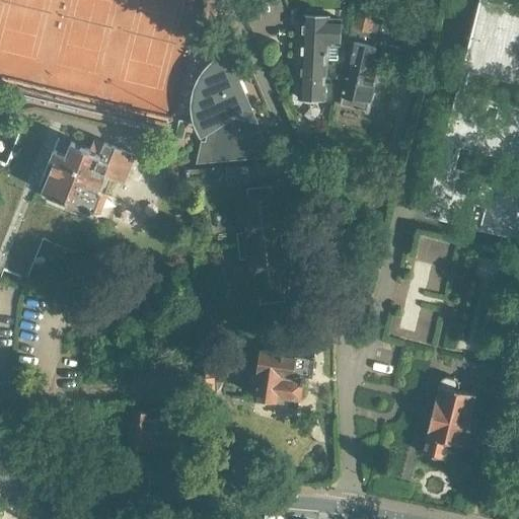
[(361,0),(355,28),(377,33),(378,34),(380,25),(372,23),(377,0),(361,0)]
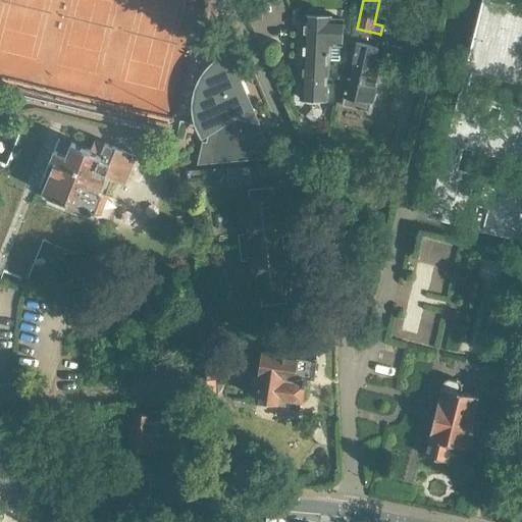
[(471,225),(493,231),(492,231),(521,239),(521,233),(521,13),(481,3),(427,214),(459,222),(464,203),(476,206),(471,225)]
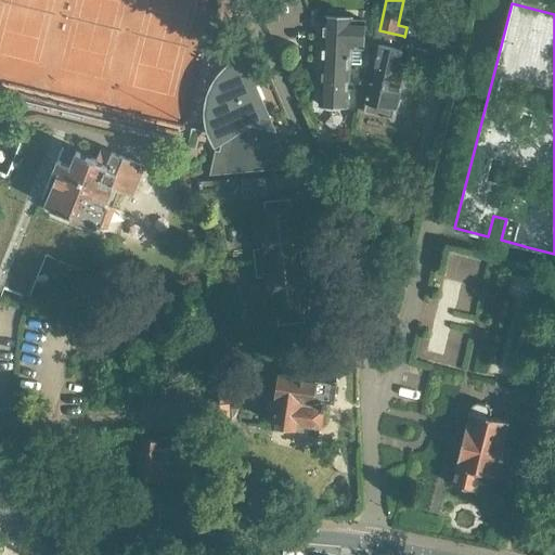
[(324,16),(321,64),(320,104),(347,106),(349,63),(361,64),(362,48),(363,48),(364,21),(351,20),(351,17),(324,16)]
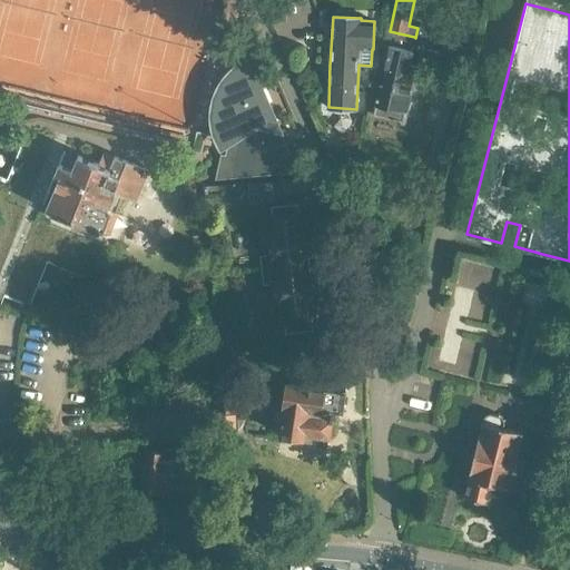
[(414,37),(390,31),(386,30),(375,74),(385,76),(382,86),(379,86),(376,96),(375,96),(374,100),(375,100),(372,115),(402,123),(413,78),(420,79),(423,67),(410,62),(412,51),(411,51),(414,37)]
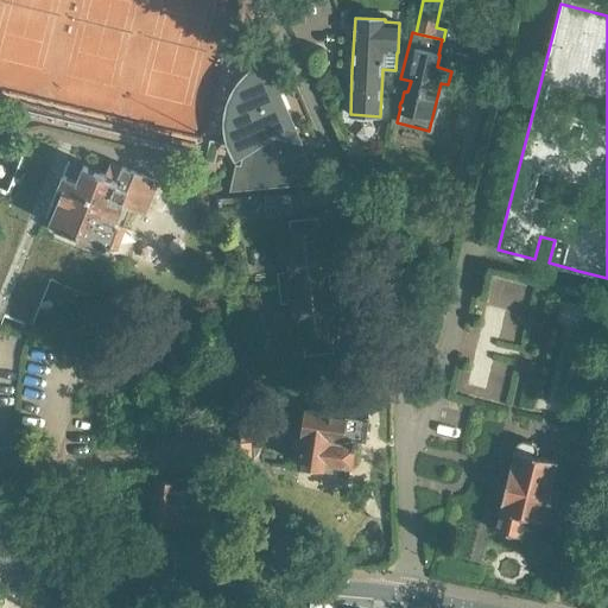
[(268,68),(267,68),(253,77),(241,90),(234,106),(232,124),(233,140),(242,156),(240,165),(236,164),(229,191),(318,184),(268,68)]
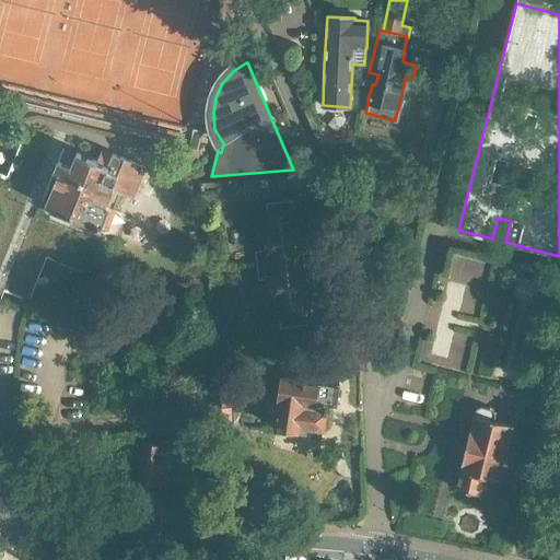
[(195,125),(189,149),(198,151),(199,144),(200,144),(205,127),(202,127),(201,128),(196,127),(196,125),(195,125)]
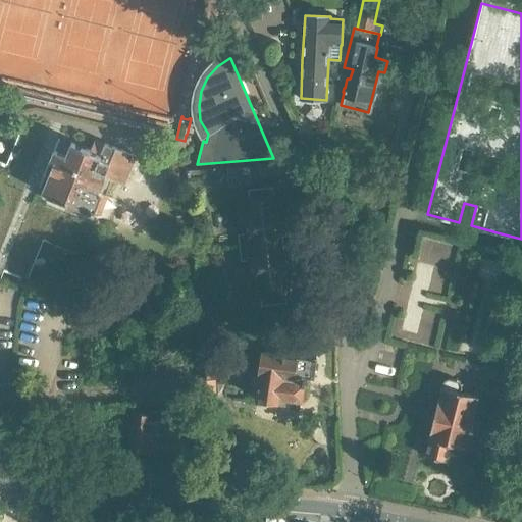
[(91,150),(71,143),(59,137),(23,123),(6,164),(0,161),(0,270),(19,278),(27,281),(44,241),(85,257),(115,181),(124,186),(137,156),(104,143),(101,151),(92,147),(91,150)]
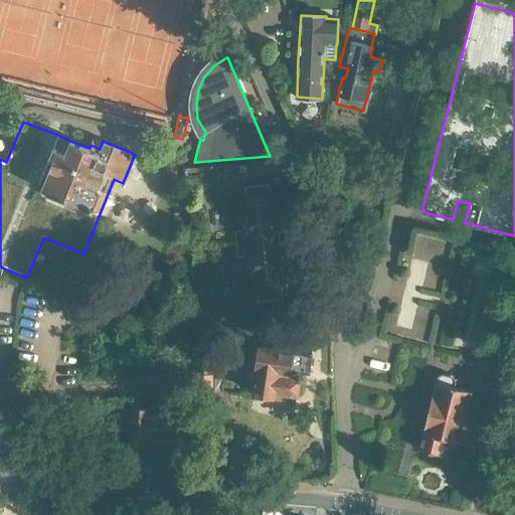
[(245,179),(244,165),(224,167),(225,181),(245,179)]
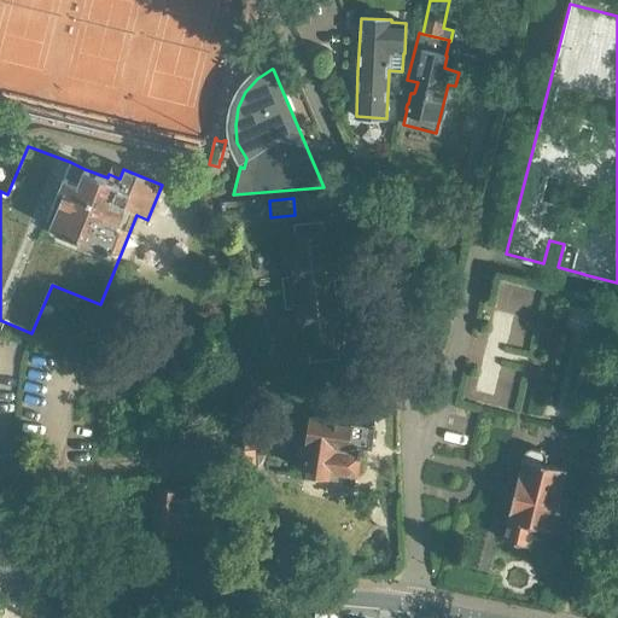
[(284,279),(285,292),(327,289),(326,275),(334,274),(337,274),(336,268),(340,267),(339,250),(333,250),(333,244),(331,244),(330,231),(324,231),(322,222),(296,226),(297,234),(291,235),(292,249),(290,249),(293,278),(284,279)]
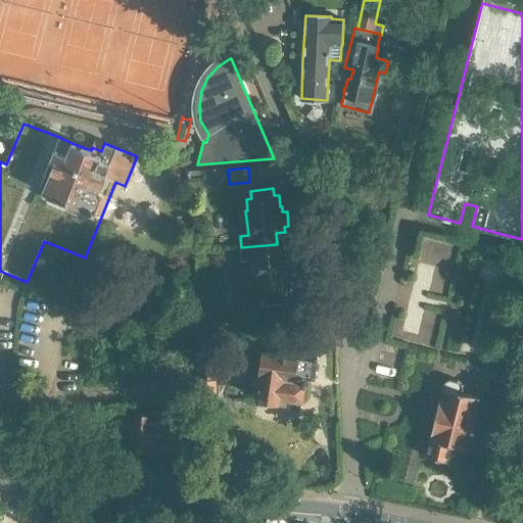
[(279,254),(277,244),(241,247),(243,259),(250,258),(253,283),(255,283),(256,294),(262,294),(264,304),(285,302),(284,291),(289,291),(288,280),(290,279),(289,274),(293,274),(292,258),(288,258),(287,253),(285,253),(279,254)]
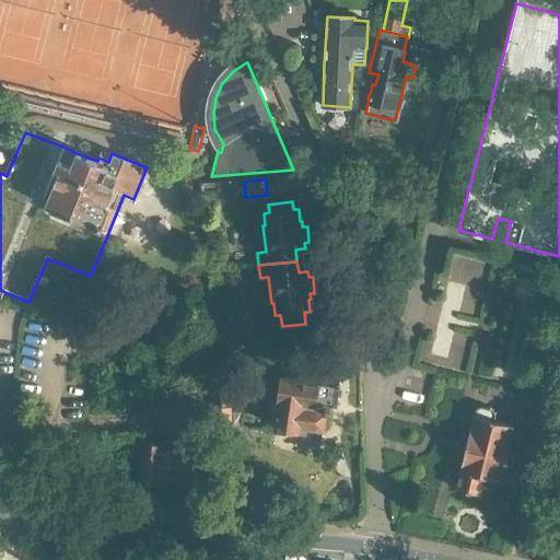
[(296,435),(322,440),(323,429),(324,429),(327,411),(330,411),(331,405),(337,406),(341,383),(339,382),(341,370),(325,368),(323,381),(317,380),(317,384),(304,383),(305,382),(281,377),(278,397),(280,397),(279,405),(276,404),(272,407),(271,416),(275,419),(277,419),(276,428),(298,431),(296,435)]
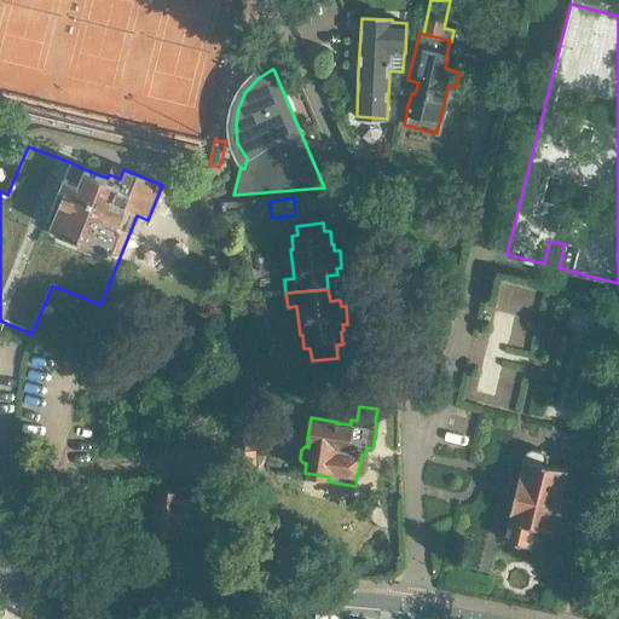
[(345,417),(356,418),(357,409),(346,408),(345,417)]
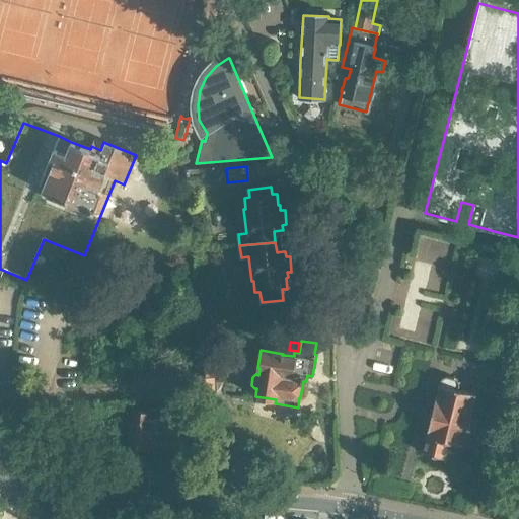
[(197,376),(214,375),(214,374),(213,374),(213,349),(214,349),(213,347),(197,348),(197,349),(198,374),(197,374),(197,376)]
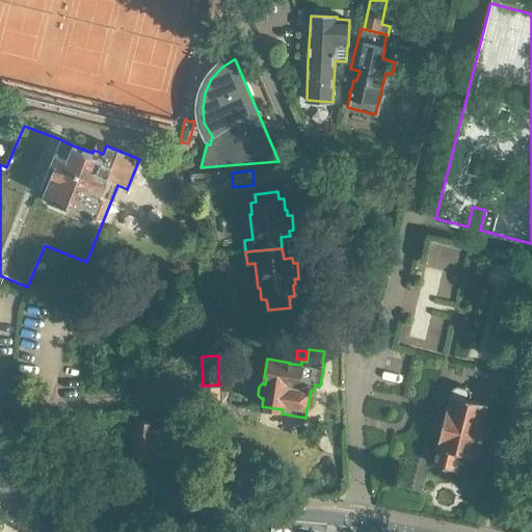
[(452,390),(451,391),(450,395),(433,464),(456,470),(460,454),(483,459),(487,441),(489,430),(482,428),(488,404),(470,400),(471,396),(469,390),(466,388),(458,386),(456,387),(454,387),(453,388),(452,389),(452,390)]
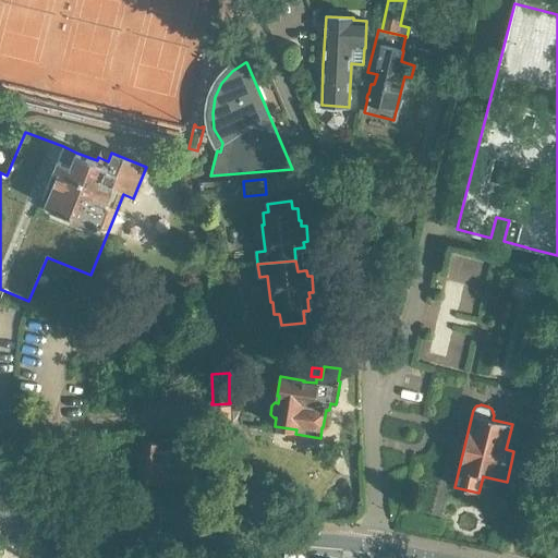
[(196,483),(199,456),(183,452),(184,443),(160,439),(159,444),(143,441),(142,444),(136,443),(134,444),(133,444),(131,445),(131,446),(130,447),(130,448),(130,449),(130,451),(130,452),(131,453),(132,455),(134,455),(141,456),(138,480),(156,482),(156,481),(165,482),(165,478),(196,483)]
